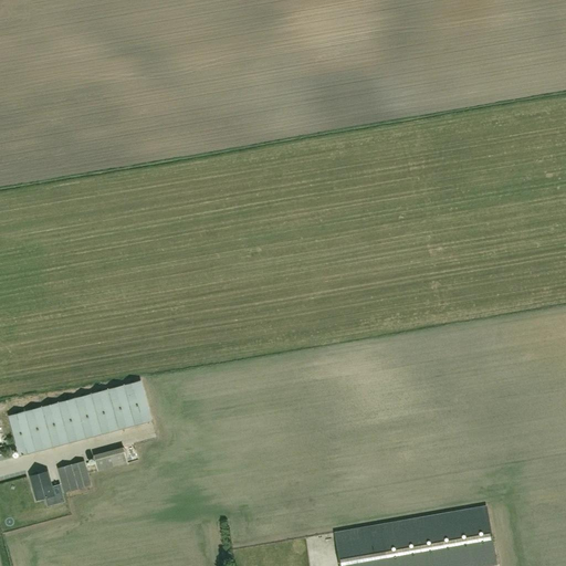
[(152,421),(140,380),(8,416),(19,457),(152,421)]
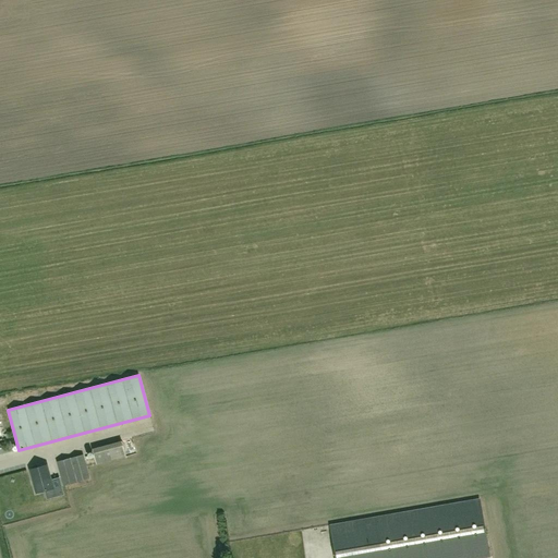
[(96,464),(125,457),(122,440),(92,448),(96,464)]
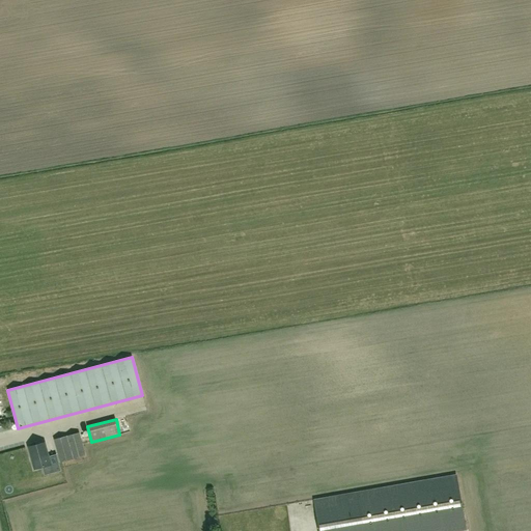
[(121,422),(126,434),(132,430),(128,419),(121,422)]
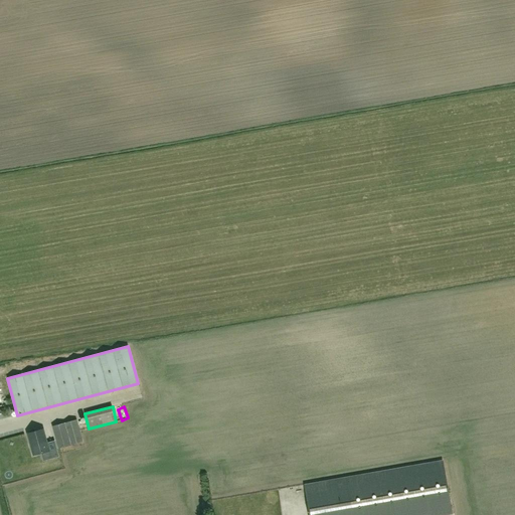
[(82,442),(76,420),(52,426),(58,449),(82,442)]
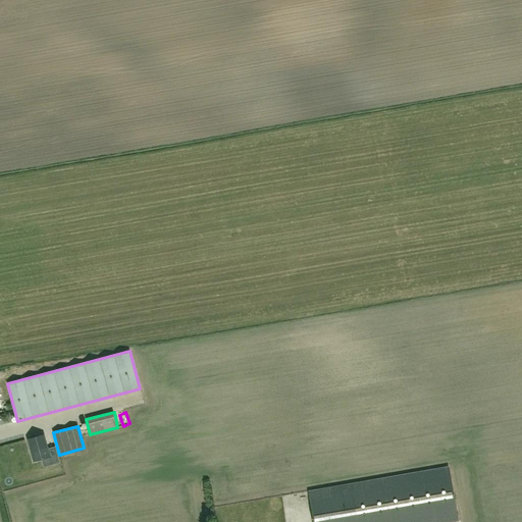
[(44,435),(28,439),(34,461),(49,457),(44,435)]
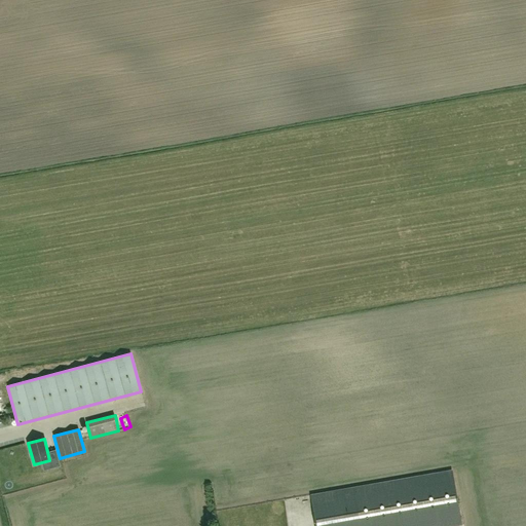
[(452,470),(309,494),(314,525),(457,525),(462,525),(452,470)]
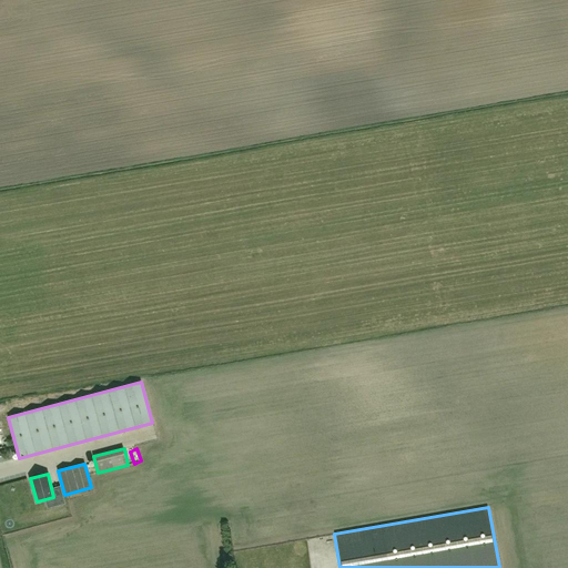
All buildings are outlined.
